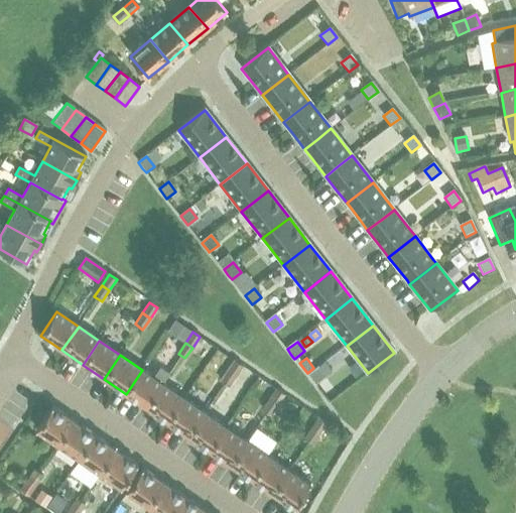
[(227,372),(235,377),(242,366),(235,361),(227,372)]
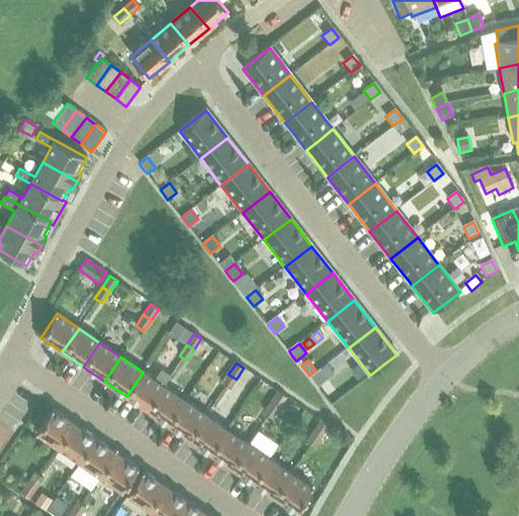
[(326,365),(311,377),(318,386),(334,374),(326,365)]
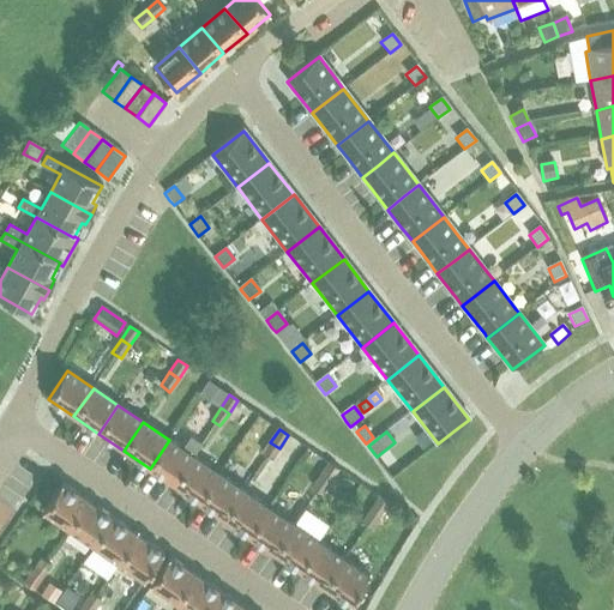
[(182,450),(169,440),(150,469),(174,485),(193,457),(202,445),(191,438),(182,450)]
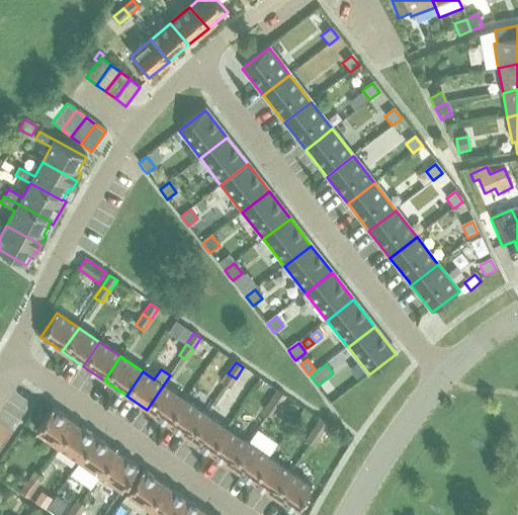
[(236,378),(228,373),(221,383),(229,389),(236,378)]
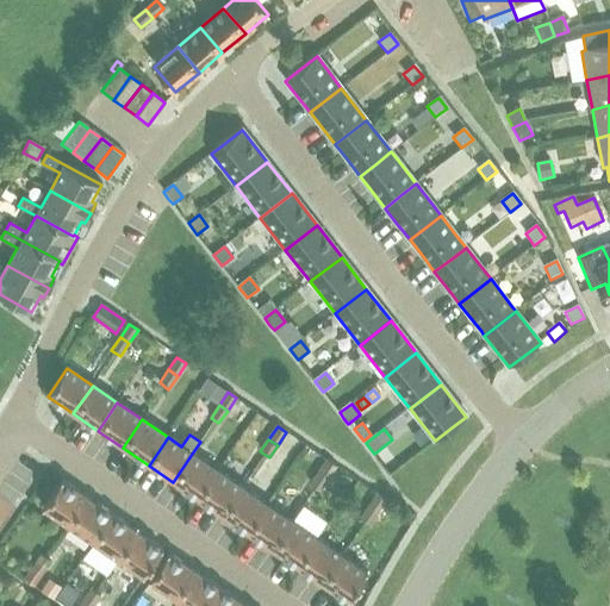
[(192,454),(173,482),(198,499),(218,472),(192,454)]
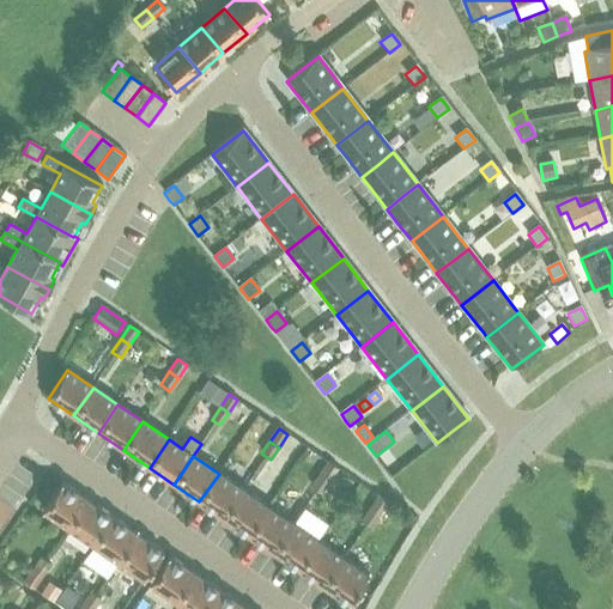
[(320,475),(328,481),(338,469),(328,463),(320,475)]
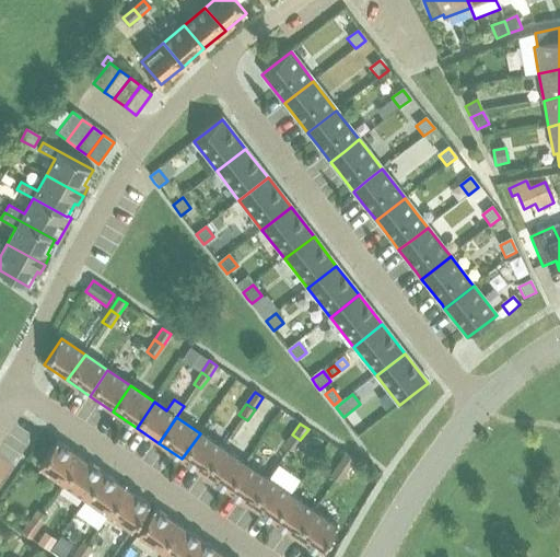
[(222,449),(200,433),(182,459),(205,475),(222,449)]
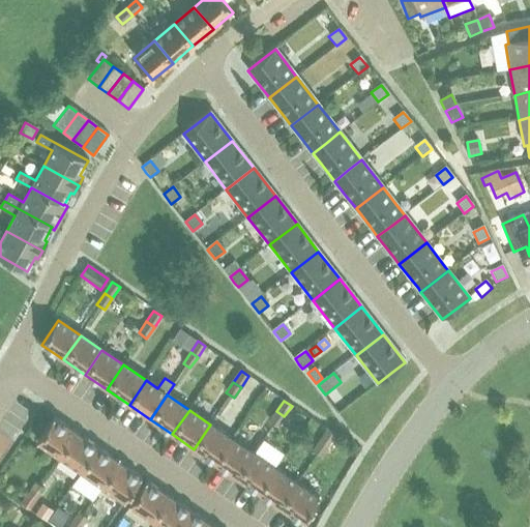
[(284,416),(276,411),(269,422),(276,428),(284,416)]
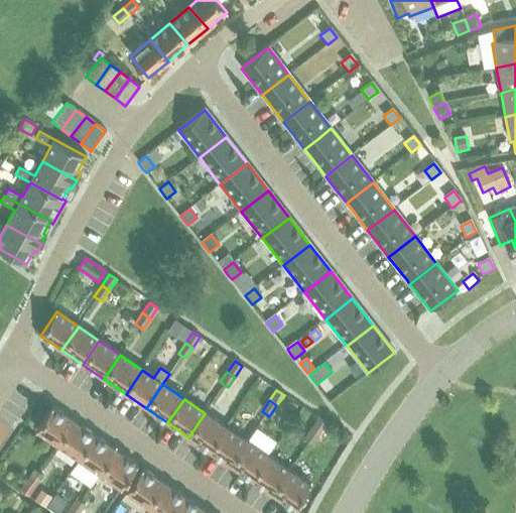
[(57,445),(74,422),(51,406),(35,430),(57,445)]
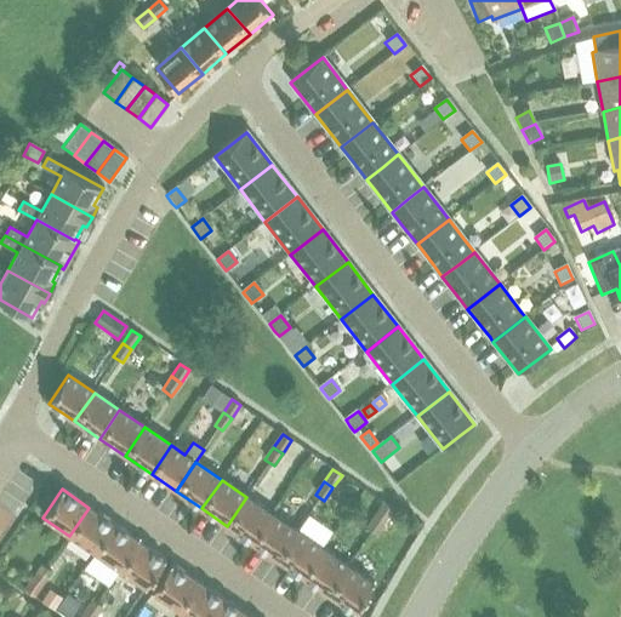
[(246,497),(227,526),(251,543),(272,514),(246,497)]
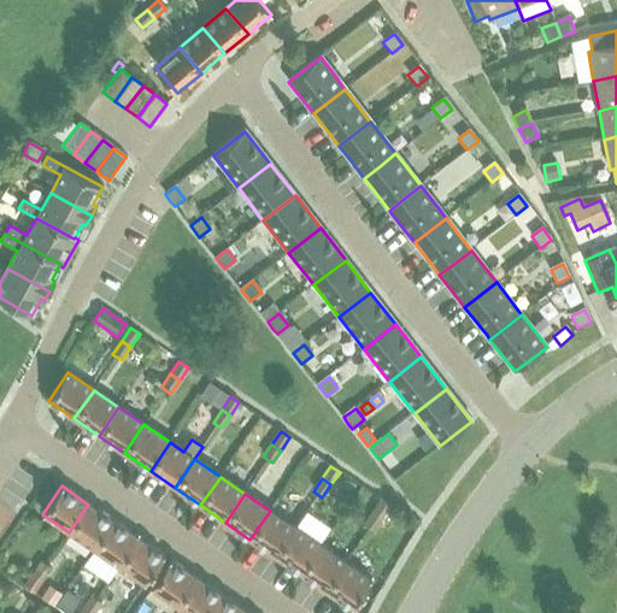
[(381,501),(372,513),(381,519),(391,507),(381,501)]
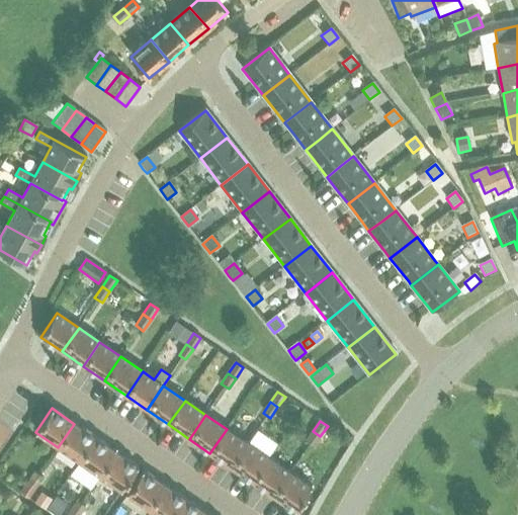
[(95,438),(74,424),(58,447),(78,461),(95,438)]
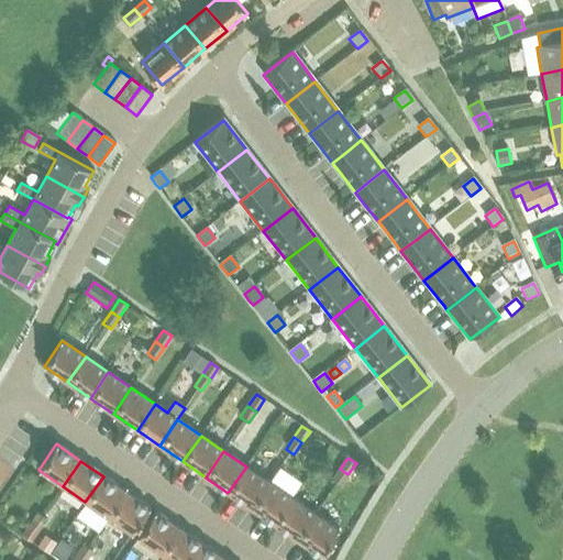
[(246,467),(228,493),(251,508),(268,482),(246,467)]
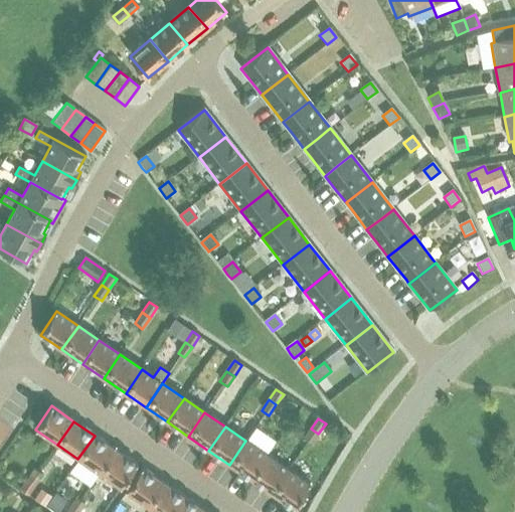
[(245,441),(229,465),(250,479),(267,455),(266,455),(275,442),(254,428),(245,441)]
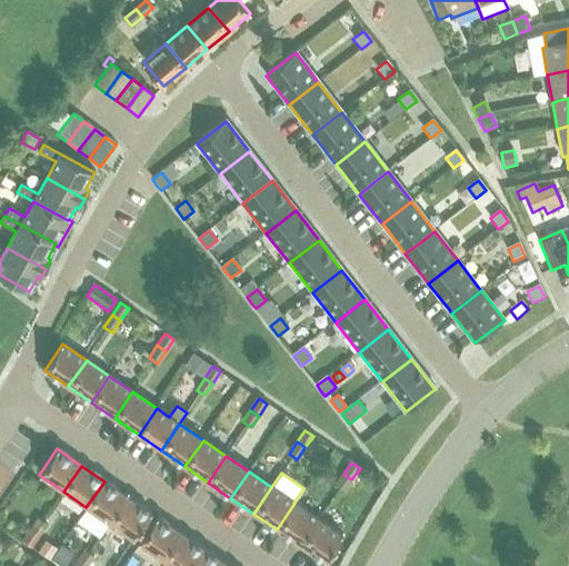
[(351,479),(343,474),(336,486),(343,492),(351,479)]
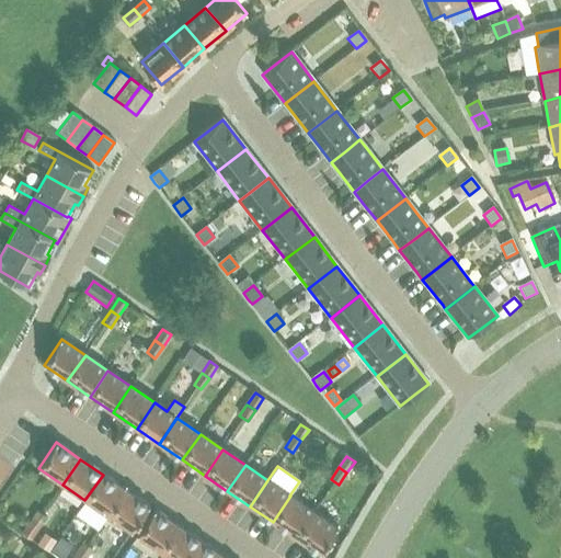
[(103,475),(84,500),(106,515),(125,489),(103,475)]
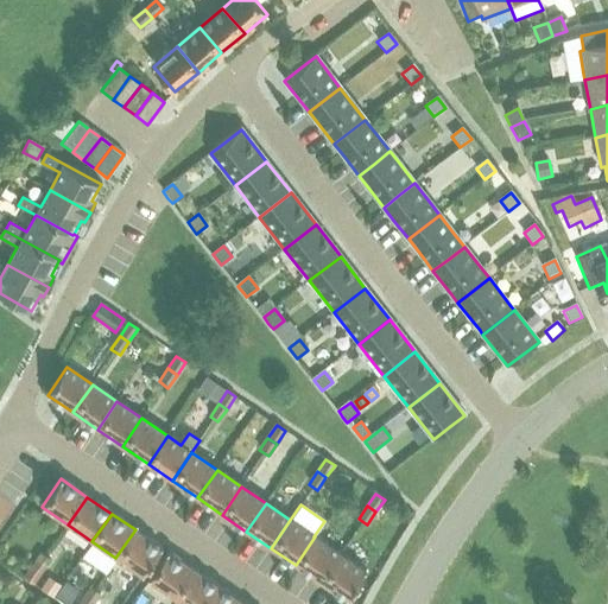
[(135,529),(115,558),(141,576),(160,547),(135,529)]
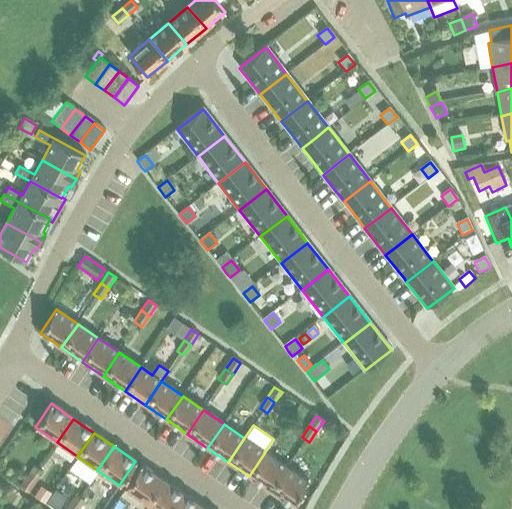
[(285,467),(265,452),(249,476),(269,490),(285,467)]
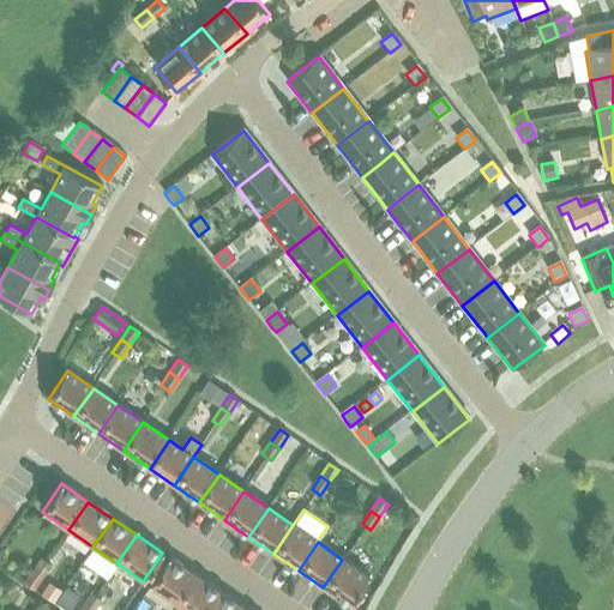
[(175,604),(196,575),(169,557),(150,586),(175,604)]
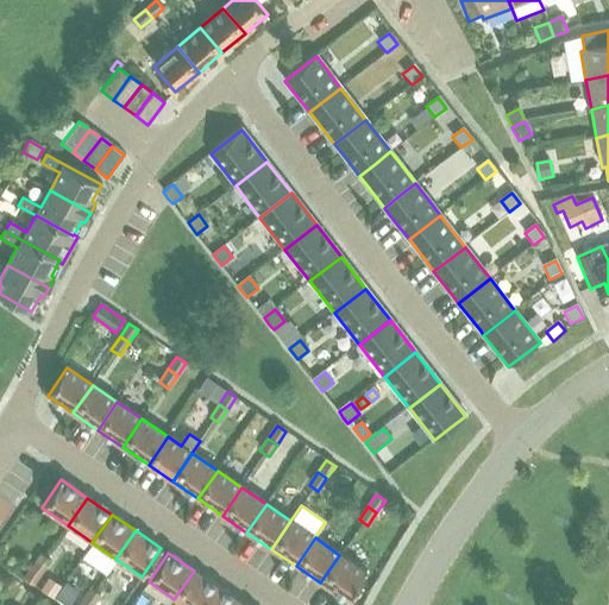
[(41,554),(32,567),(41,573),(49,560),(41,554)]
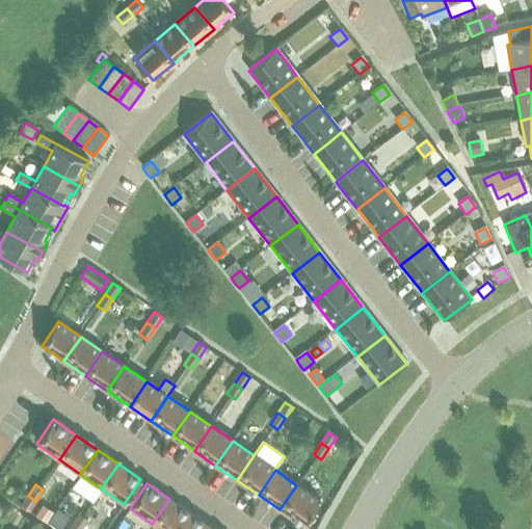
[(296,485),(280,509),(302,525),(319,500),(296,485)]
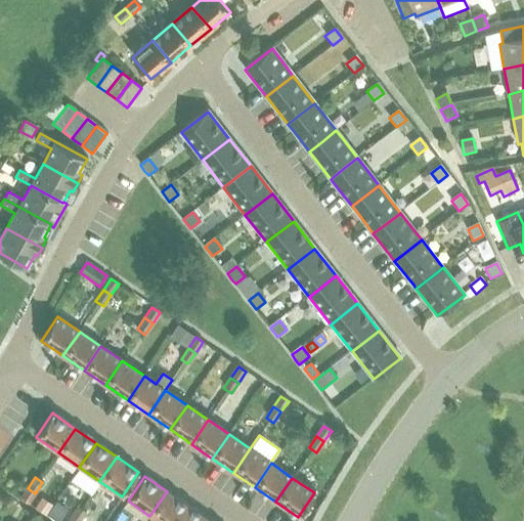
[(35,493),(28,488),(20,498),(28,504),(35,493)]
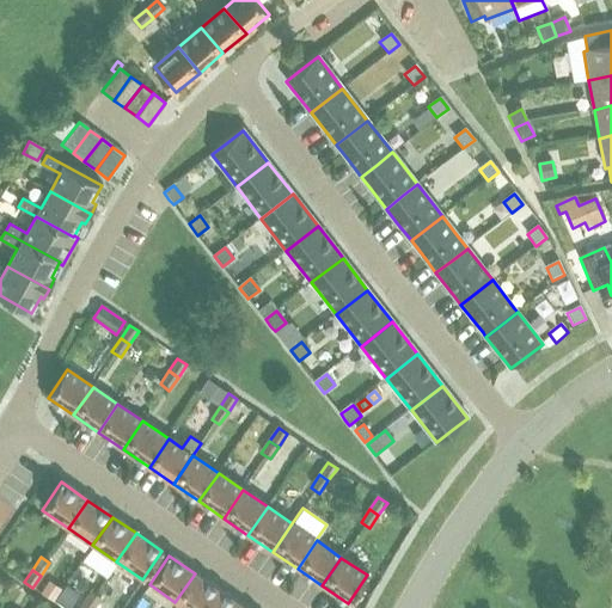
[(207,607),(219,590),(195,573),(175,602),(183,607),(207,607)]
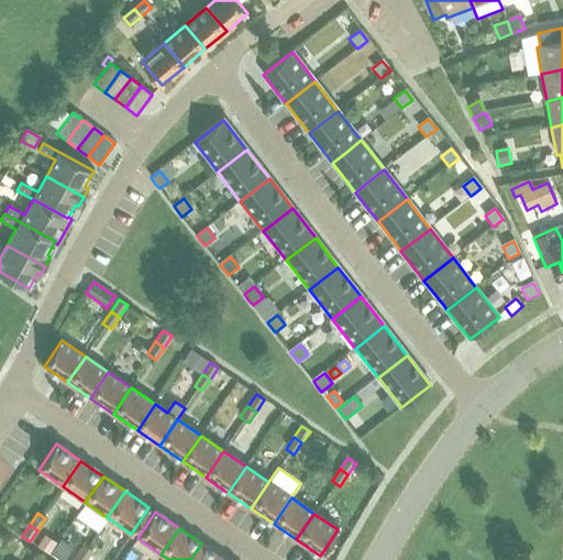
[(47,537),(40,548),(44,550),(50,555),(57,544),(47,537)]
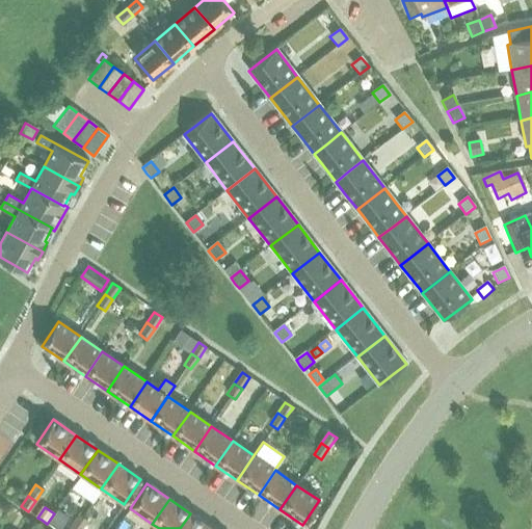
[(48,524),(54,528),(60,528),(69,518),(58,510),(48,524)]
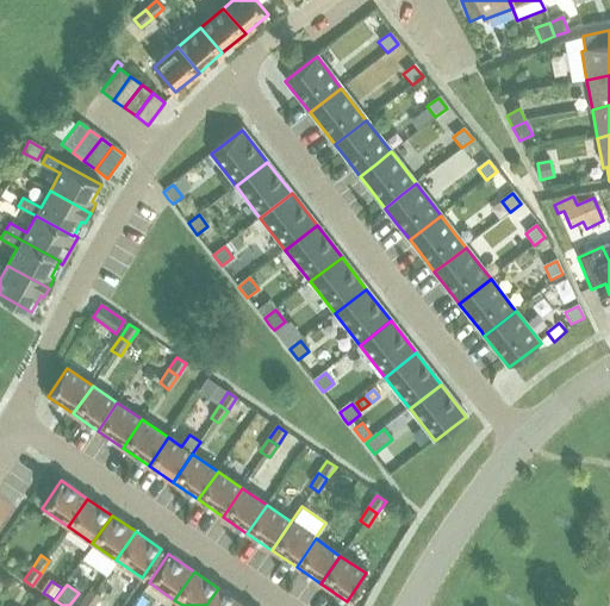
[(242,605),(218,588),(206,605),(242,605)]
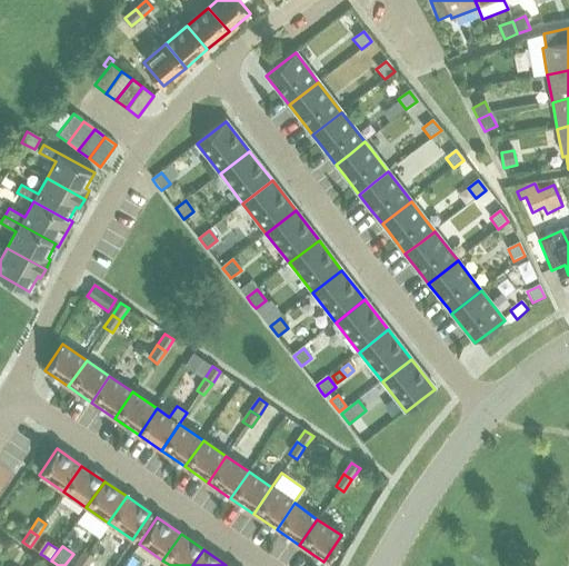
[(77,563),(80,565),(88,565),(93,557),(85,552),(77,563)]
